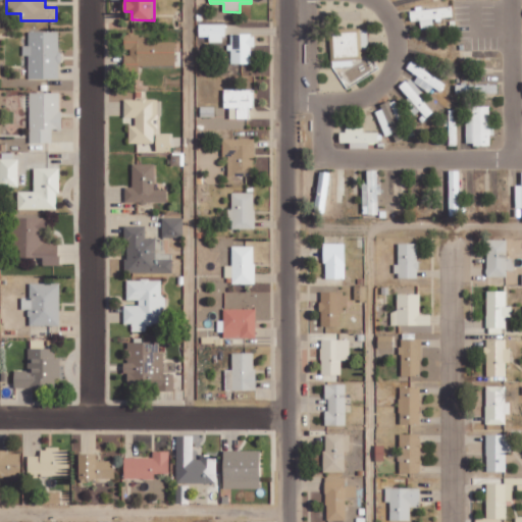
[(421,28),(434,27),(433,19),(453,18),(453,6),(411,9),(411,21),(421,20),(421,28)]
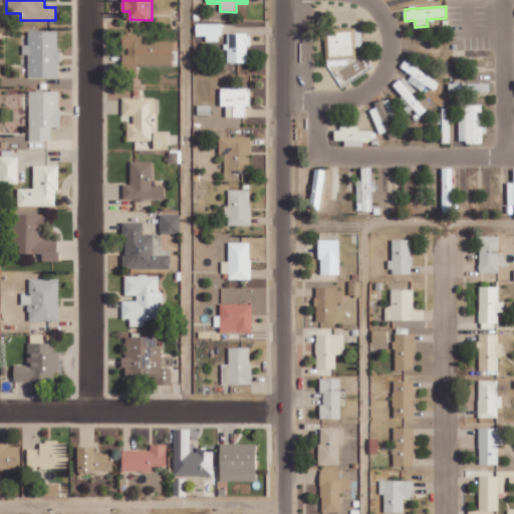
[(197,24),(197,36),(207,36),(207,41),(222,41),(222,24),(197,24)]
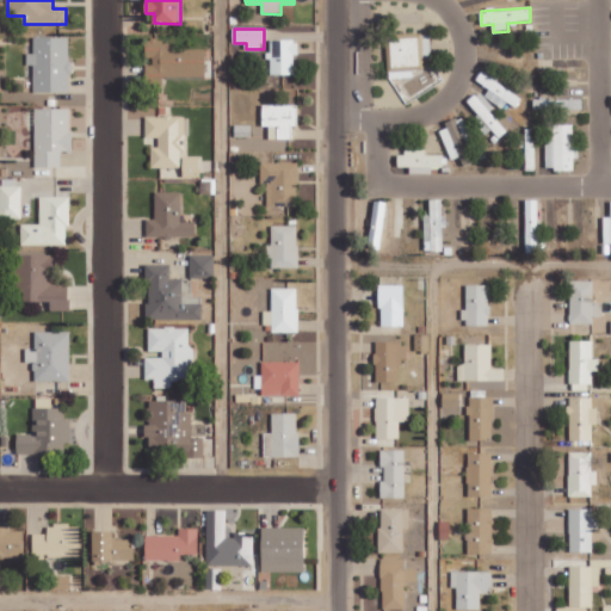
[(431,35),(387,36),(389,79),(413,78),(413,69),(424,69),(424,57),(432,56),(431,35)]
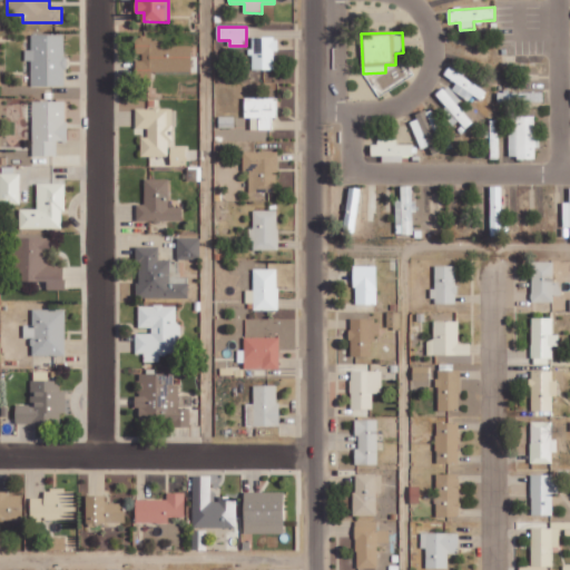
[(66,35),(31,35),(31,49),(25,49),(25,61),(31,61),(31,86),(66,86),(66,35)]
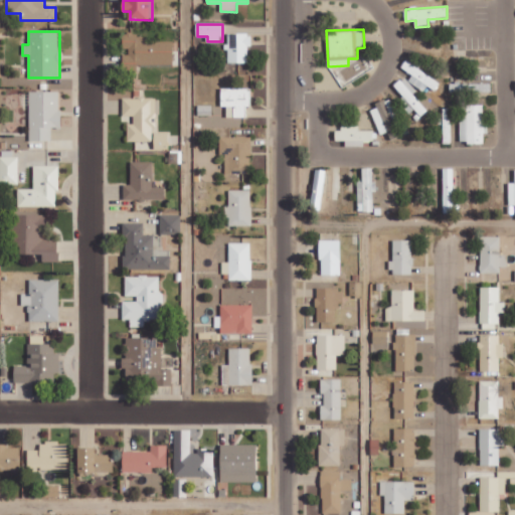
[(249,63),(249,33),(228,33),(228,44),(227,44),(227,63),(249,63)]
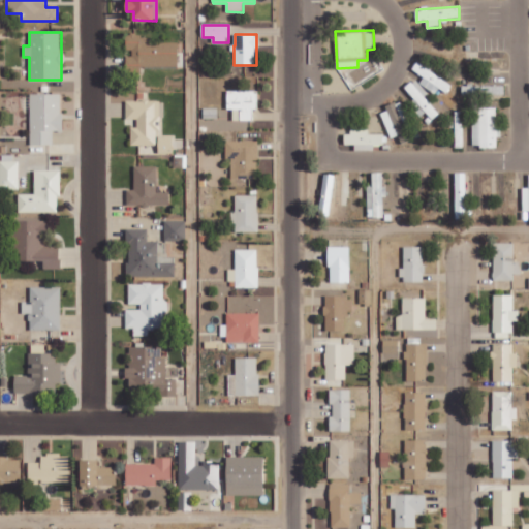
[(179,67),(179,42),(154,42),(154,35),(126,35),(126,53),(127,53),(126,72),(142,72),(142,66),(179,67)]
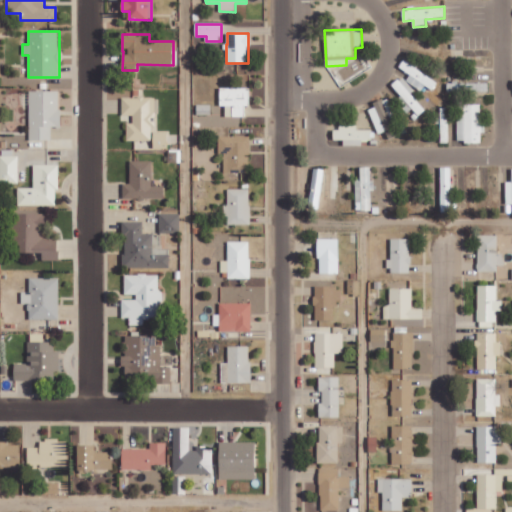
[(422,90),(425,85),(433,90),(438,82),(404,60),(399,67),(411,74),(407,80),(422,90)]
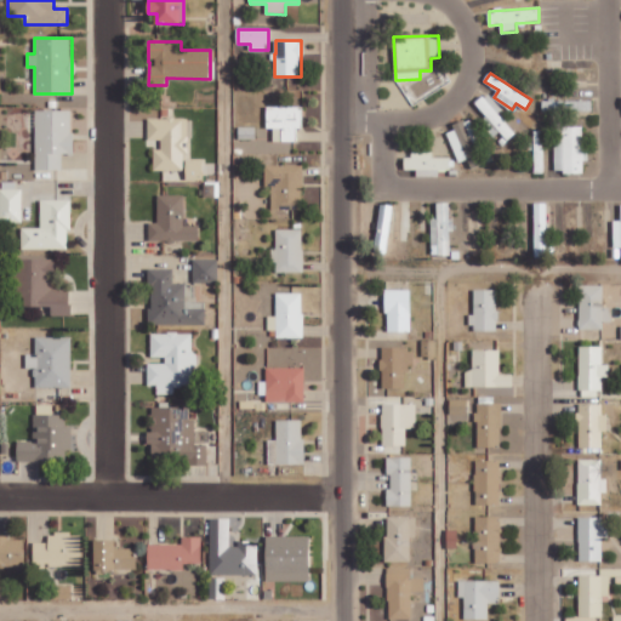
[(486,117),(482,121),(494,137),(501,131),(508,140),(516,134),(500,113),(503,110),(489,92),(476,103),(486,117)]
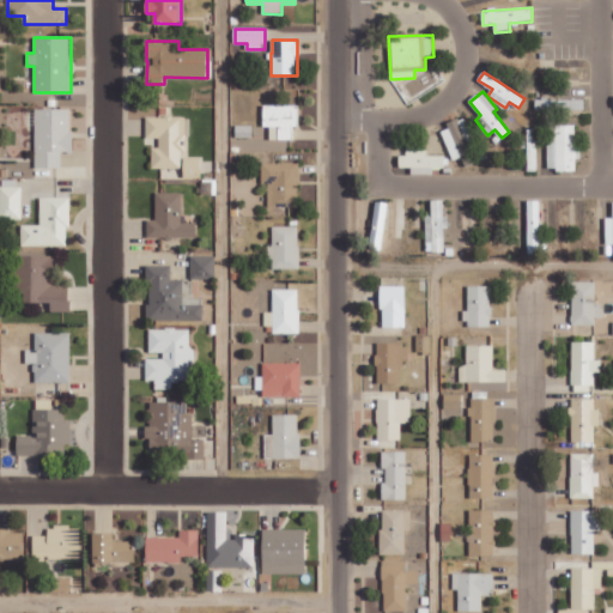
[(584,98),(536,99),(536,110),(584,109),(584,98)]
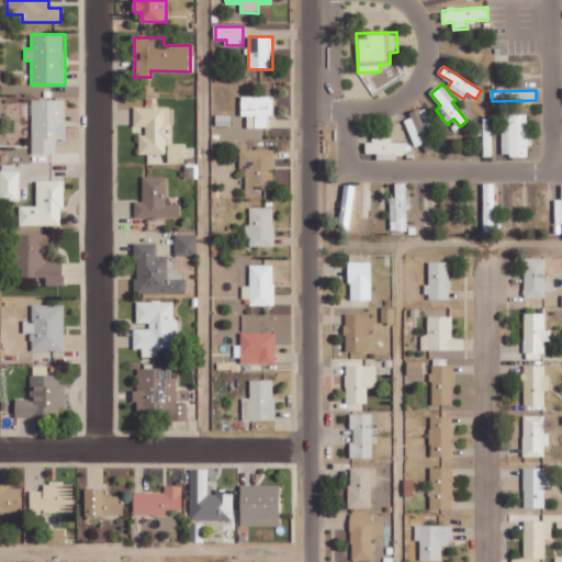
[(274,96),(242,97),(242,116),(247,116),(247,128),(270,127),(269,115),(274,115),(274,96)]
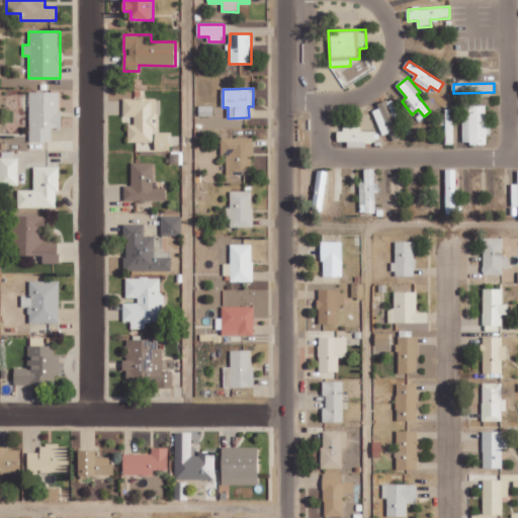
[(29,92),(29,142),(52,141),(52,130),(61,128),(61,92),(29,92)]
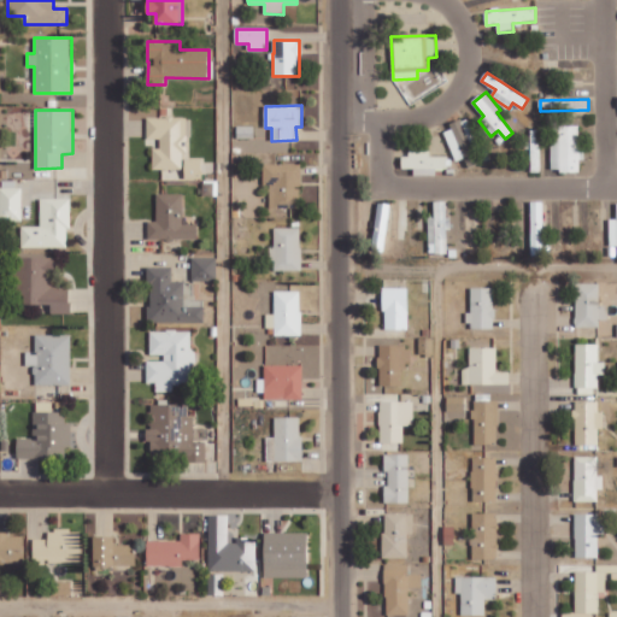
[(188,117),(147,117),(147,139),(160,139),(160,148),(153,148),(153,170),(182,170),(182,151),(187,151),(188,117)]
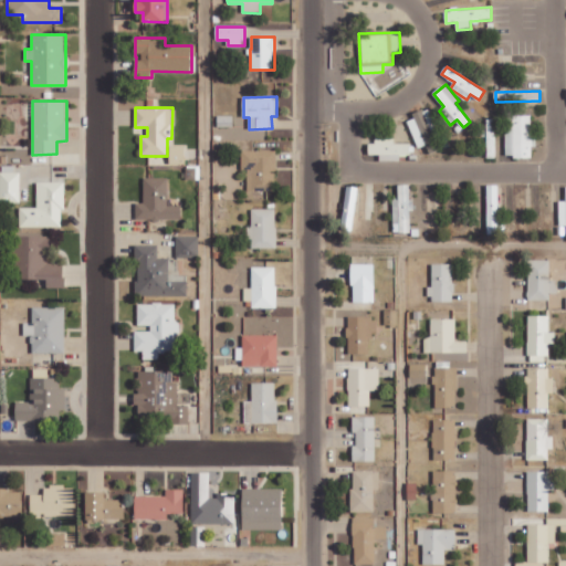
[(430,109),(408,117),(418,147),(433,142),(431,136),(439,134),(430,109)]
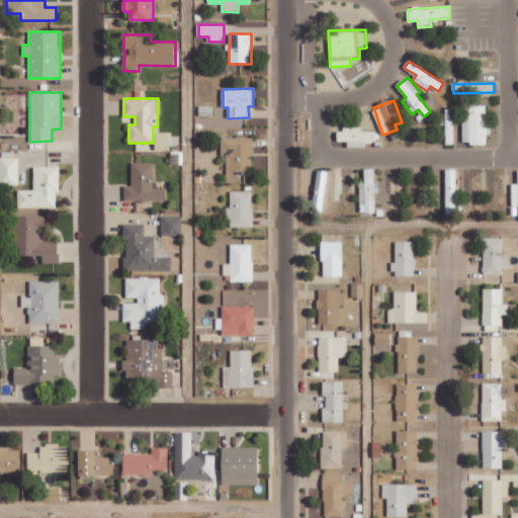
[(463,144),(489,144),(488,105),(462,106),(463,144)]
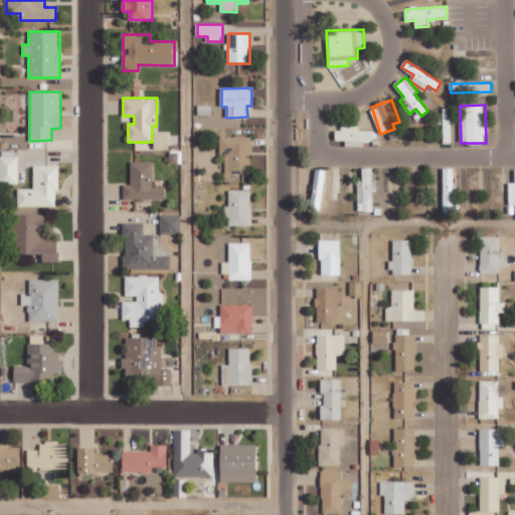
[(345,146),(365,146),(365,141),(373,142),(373,131),(359,130),(359,127),(336,126),(335,141),(345,141),(345,146)]
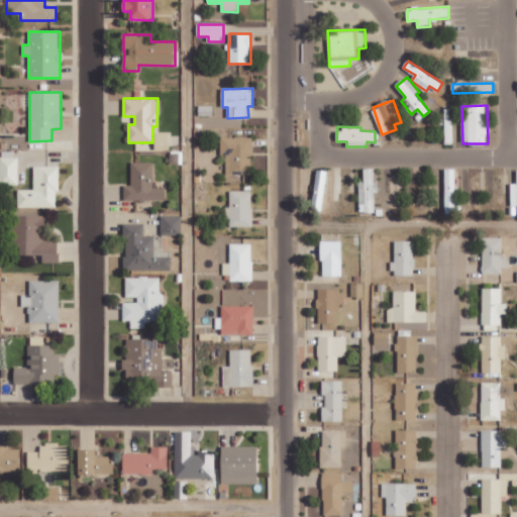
[(170,133),(154,133),(154,150),(170,150),(170,133)]
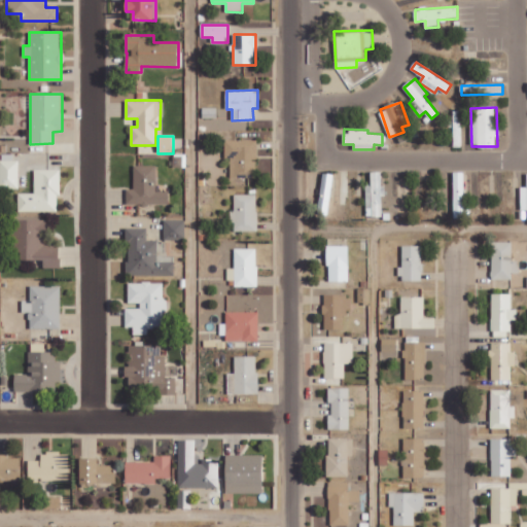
[(256,178),(257,140),(225,140),(225,157),(231,159),(231,177),(256,178)]
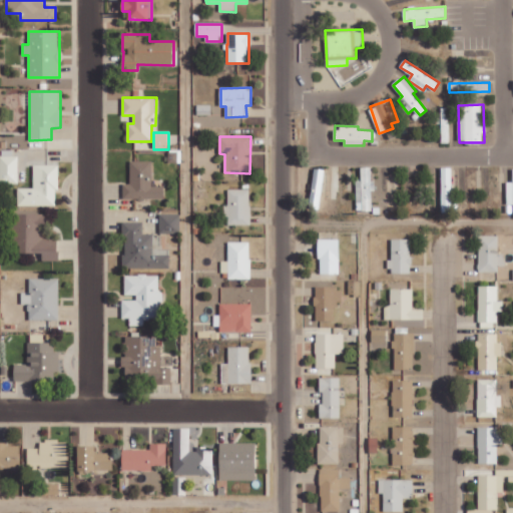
[(0,183),(17,183),(17,150),(0,150),(0,183)]
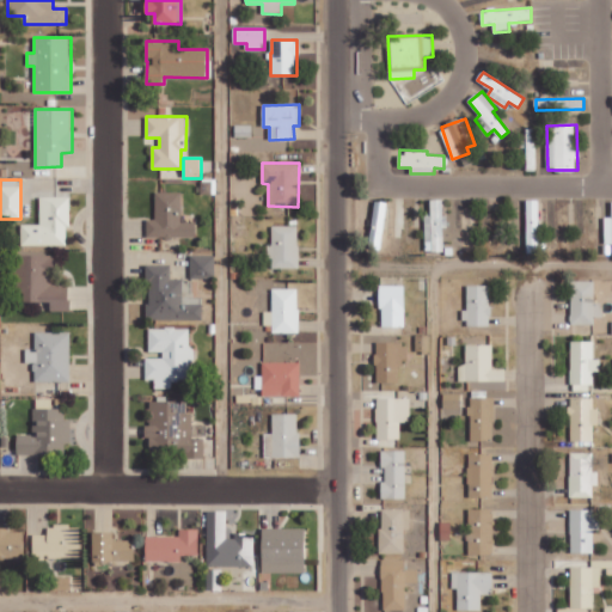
[(182,193),(155,193),(155,219),(147,219),(147,237),(196,238),(196,222),(181,222),(182,193)]
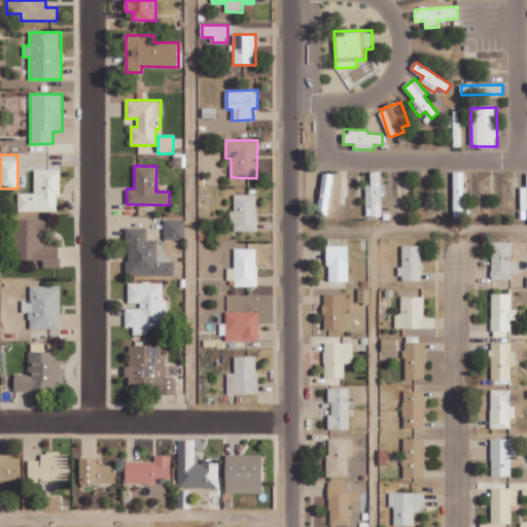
[(59,211),(59,170),(35,169),(34,194),(19,194),(18,211),(59,211)]
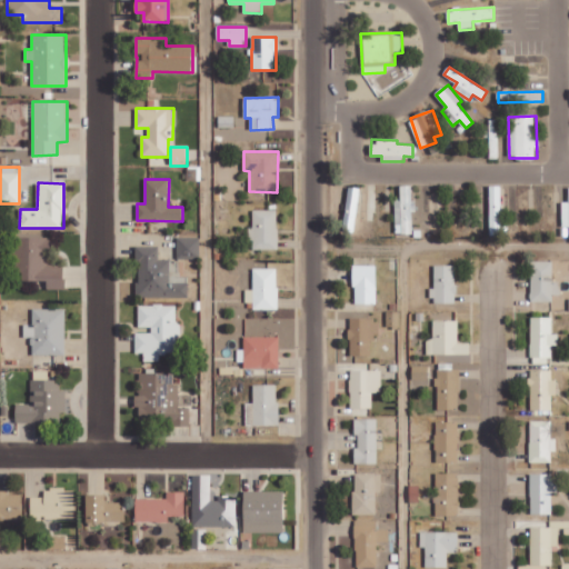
[(400,186),(401,200),(396,200),(396,233),(413,233),(412,186),(400,186)]
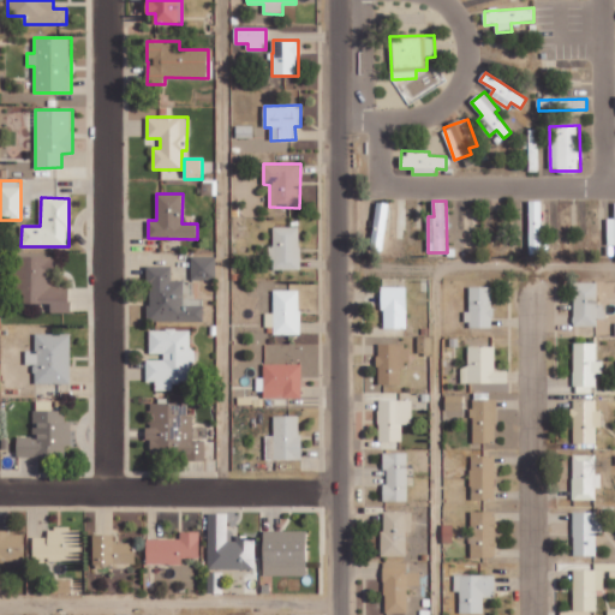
[(541,201),(530,201),(531,226),(542,226),(541,201)]
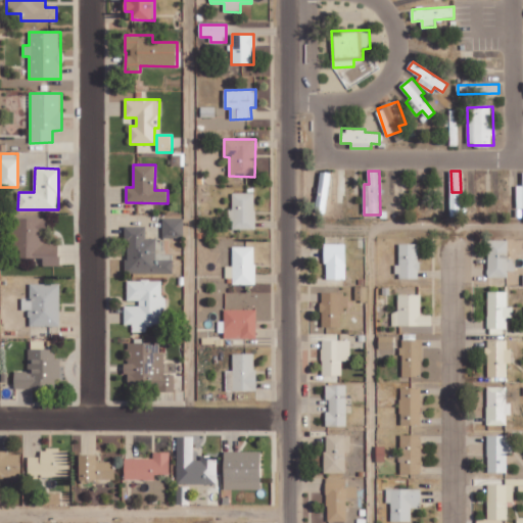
[(317,210),(326,212),(330,173),(321,172),(317,210)]
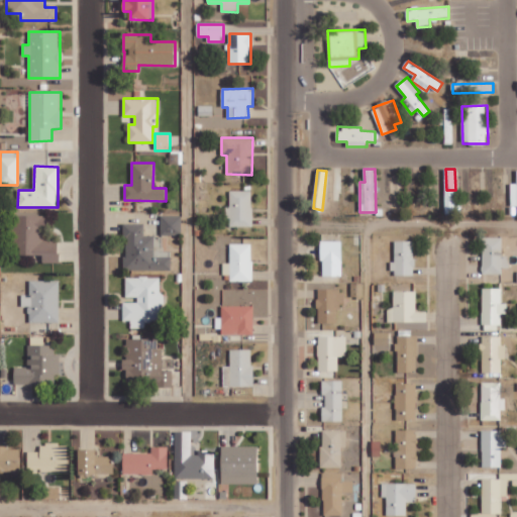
[(384,175),(384,191),(390,191),(391,213),(401,213),(401,190),(404,190),(403,175),(384,175)]
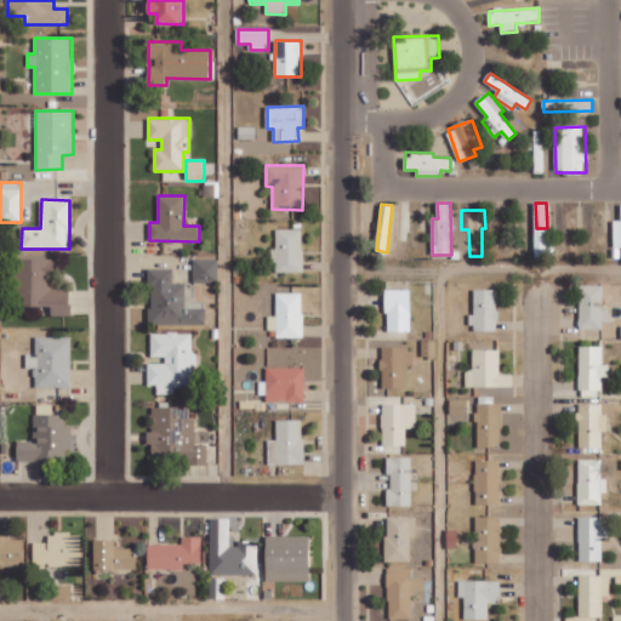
[(277,273),(303,272),(302,229),(275,229),(277,249),(271,249),(272,263),(277,263),(277,273)]
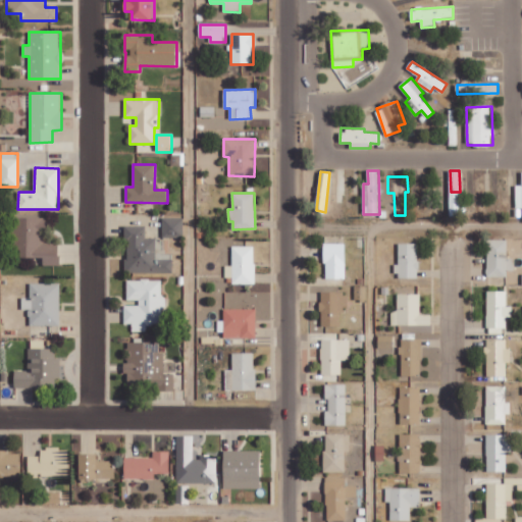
[(20,258),(44,258),(44,265),(59,266),(59,243),(45,243),(45,218),(12,217),(11,250),(21,250),(20,258)]
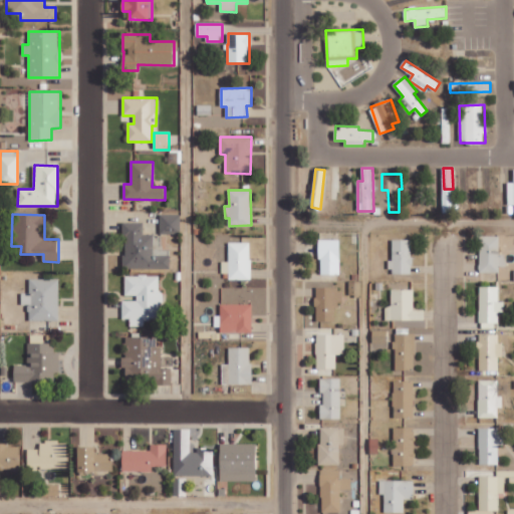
[(181,234),(181,214),(161,215),(161,234),(181,234)]
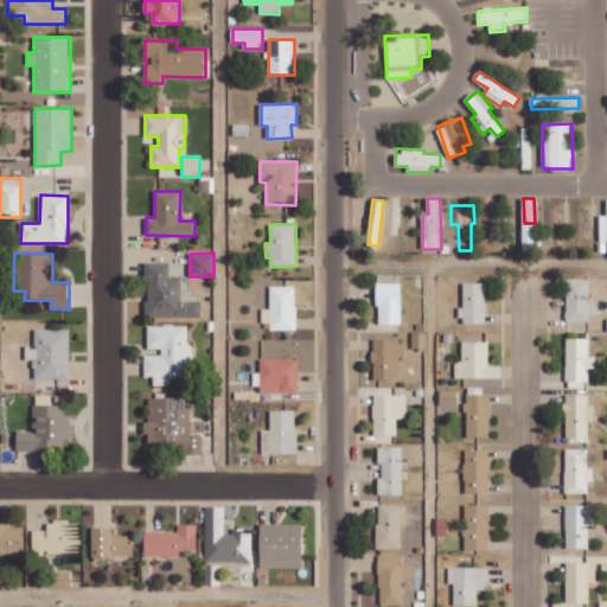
[(200,318),(202,302),(181,301),(181,278),(170,278),(170,263),(147,262),(147,318),(200,318)]
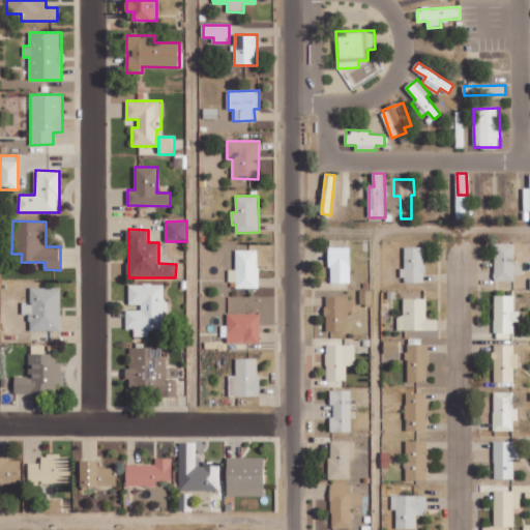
[(514,262),(516,243),(495,243),(495,281),(514,282),(516,274),(522,274),(523,263),(514,262)]
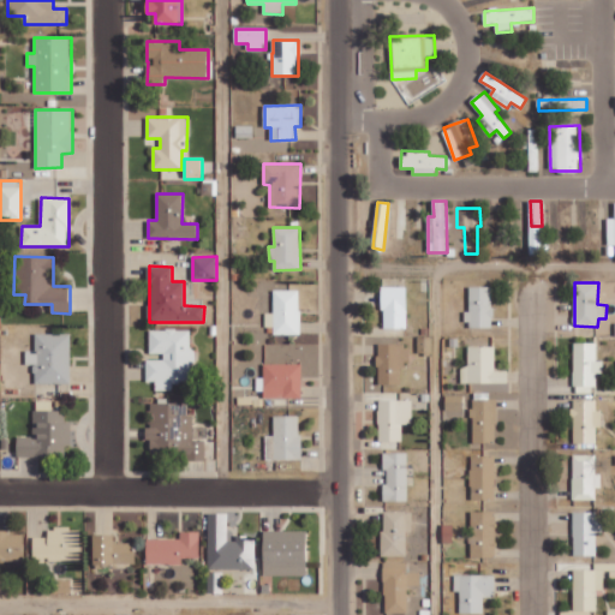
[(407,329),(407,286),(382,287),(383,329),(407,329)]
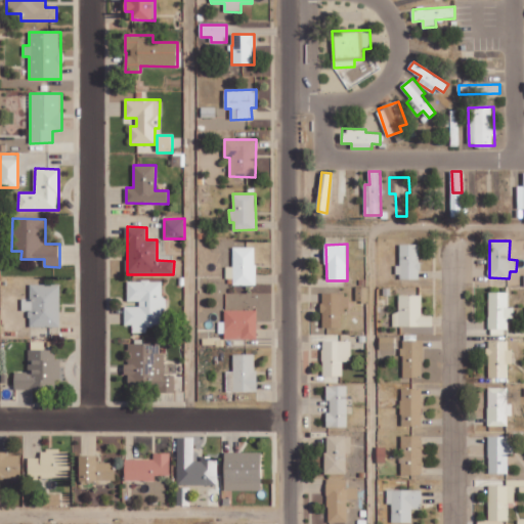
[(420,244),(400,244),(400,266),(398,266),(398,279),(420,279),(420,244)]
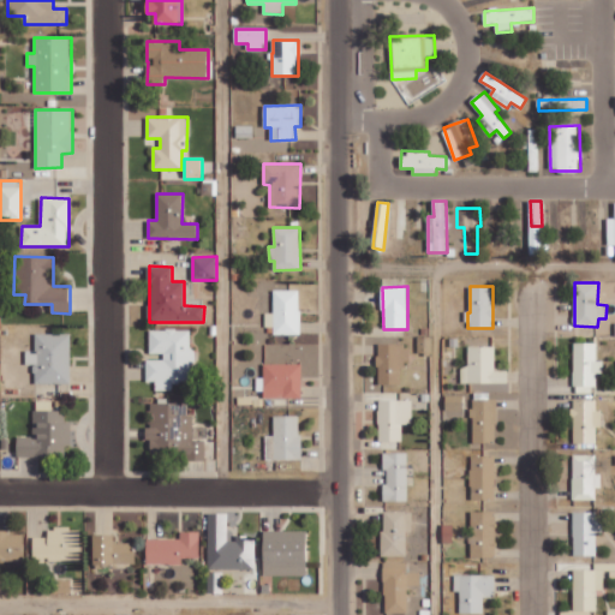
[(273,335),(300,335),(299,291),(273,291),(274,312),(264,314),(264,327),(273,327),(273,335)]
